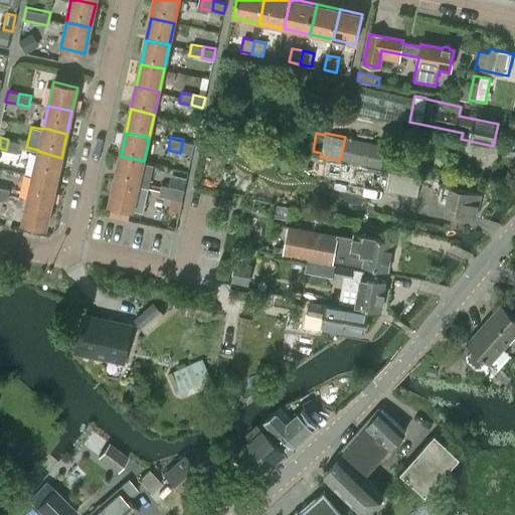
[(387,146),(346,137),(341,160),(383,168),(387,146)]
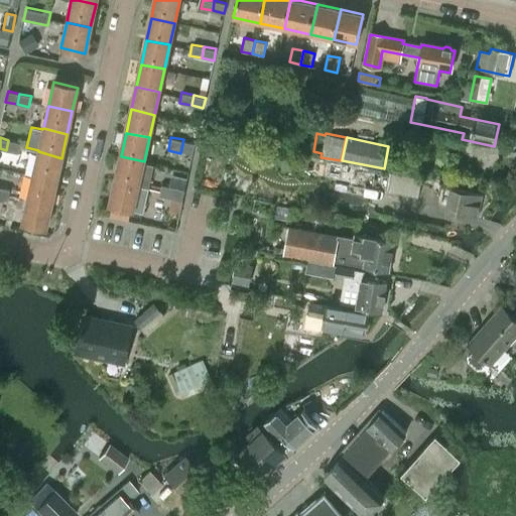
[(183,139),(180,153),(192,155),(196,142),(183,139)]
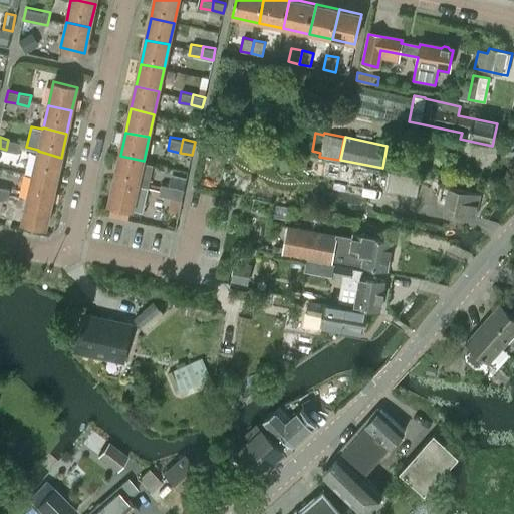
[(8,140),(6,150),(18,153),(20,142),(8,140)]
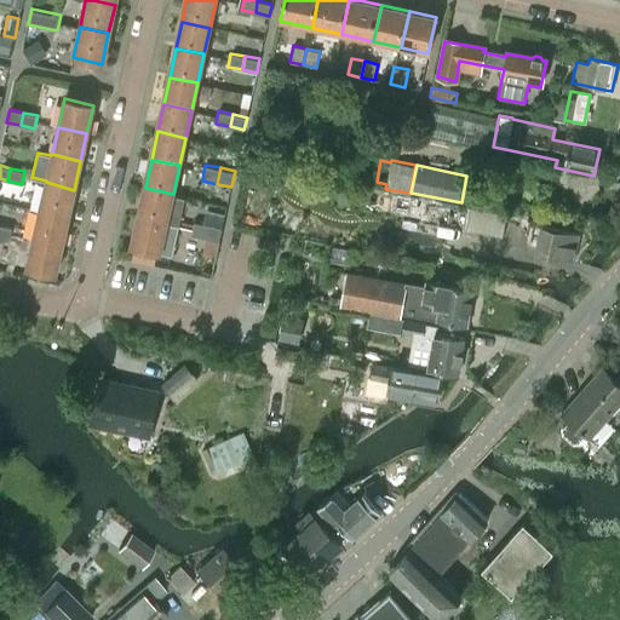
[(46,182),(40,208),(68,216),(74,190),(46,182)]
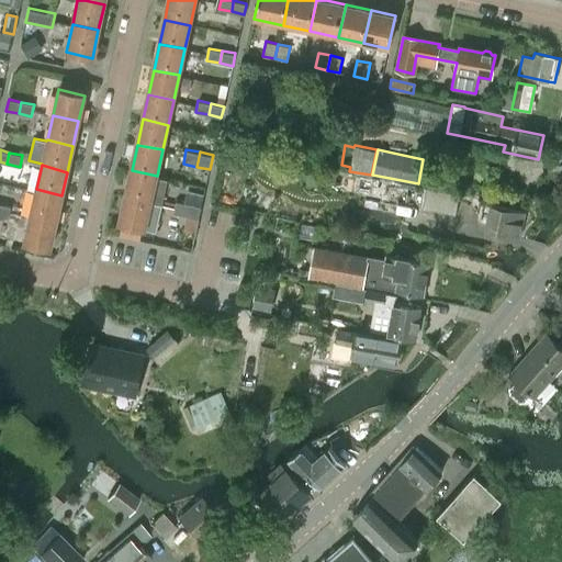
[(132,170),(125,197),(150,203),(161,205),(167,178),(157,176),(132,170)]
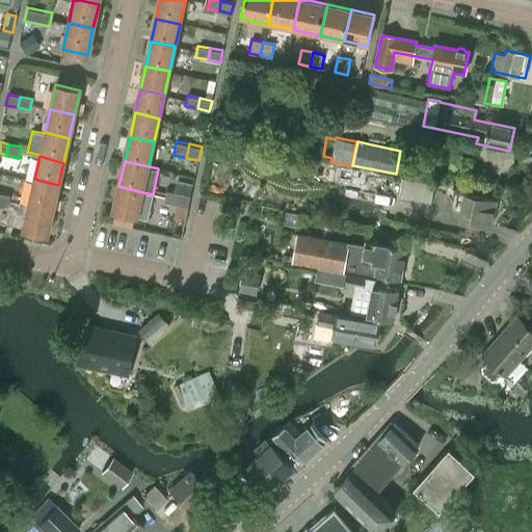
[(435,184),(334,164),(333,168),(323,167),(320,181),(329,183),(329,185),(339,187),(341,176),(348,178),(346,187),(431,204),(435,184)]
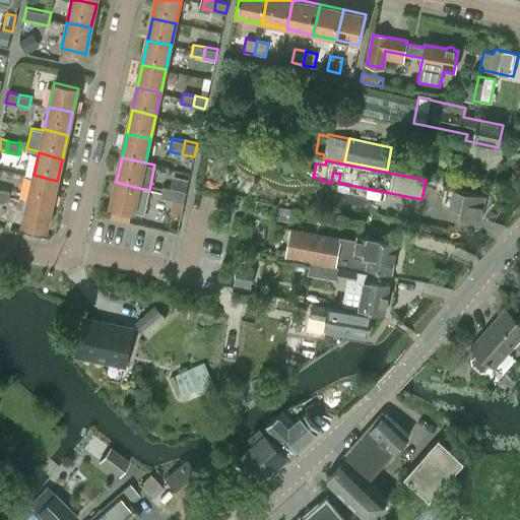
[(34,175),(27,200),(52,205),(57,181),(34,175)]
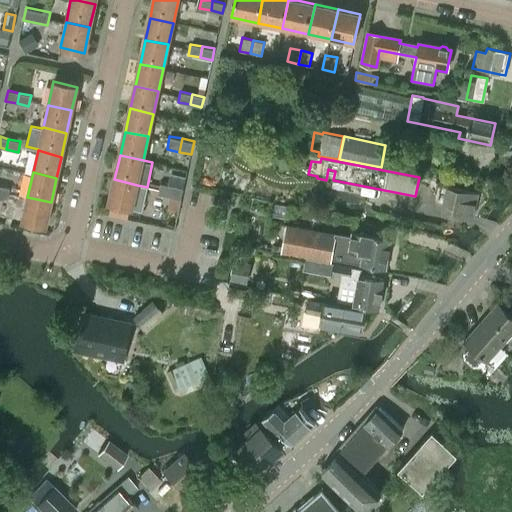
[(110,205),(108,215),(127,219),(129,209),(132,210),(132,208),(142,210),(147,187),(137,185),(114,179),(109,204),(110,205)]
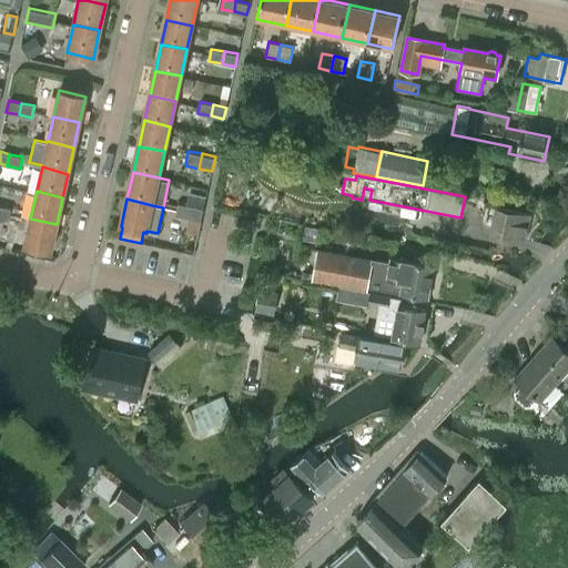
[(176,203),(174,215),(175,215),(188,217),(190,209),(191,206),(176,203)]
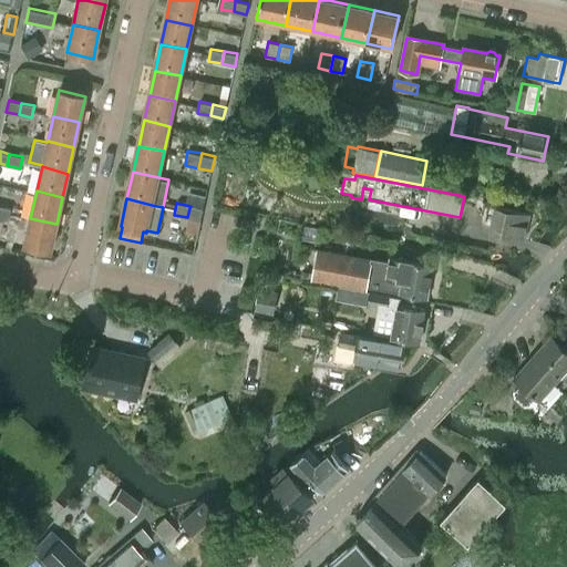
[(0,217),(8,219),(11,208),(0,205),(0,217)]
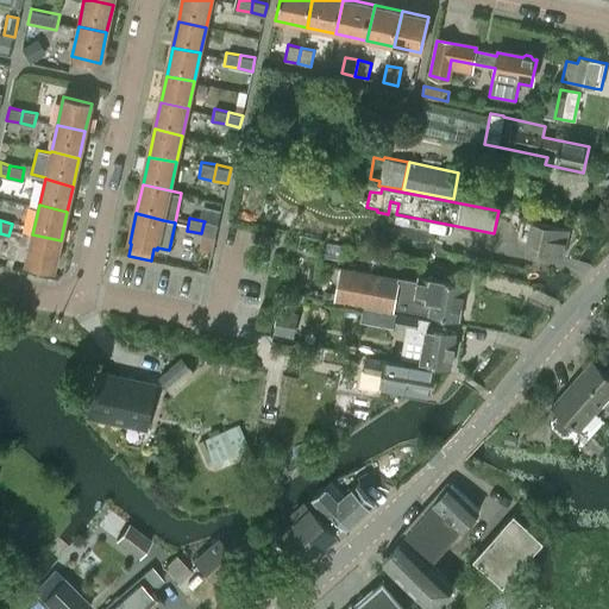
[(203,224),(201,233),(215,237),(218,226),(219,224),(205,221),(203,224)]
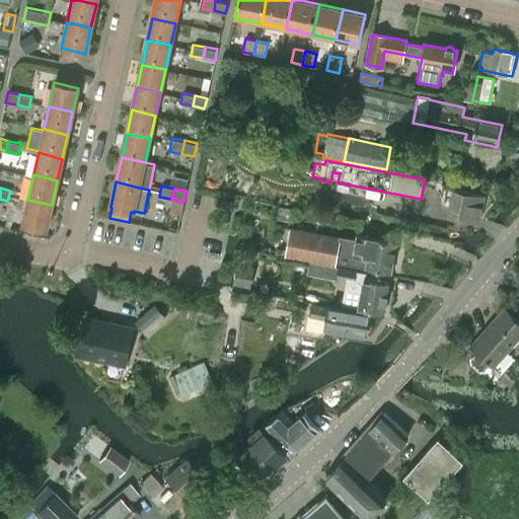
[(479,220),(485,198),(453,191),(449,209),(459,211),(458,215),(479,220)]
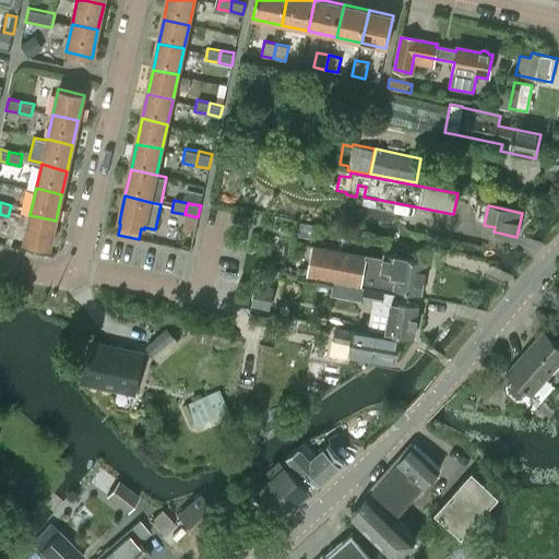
[(50,249),(56,221),(30,215),(24,244),(50,249)]
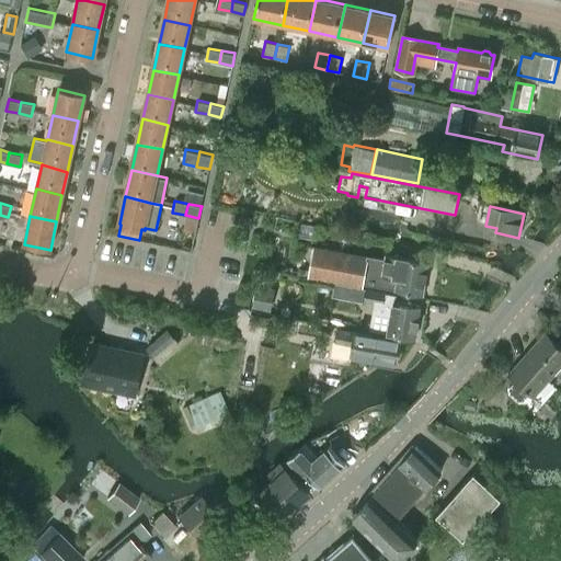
[(310,270),(309,276),(361,286),(361,284),(366,259),(366,255),(315,247),(313,250),(310,270)]
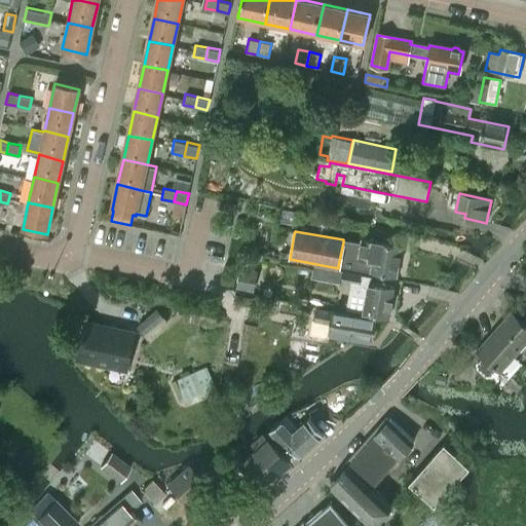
[(343,242),(338,266),(370,272),(370,274),(396,278),(401,249),(402,245),(371,238),(370,242),(362,241),(361,243),(343,239),(343,242)]
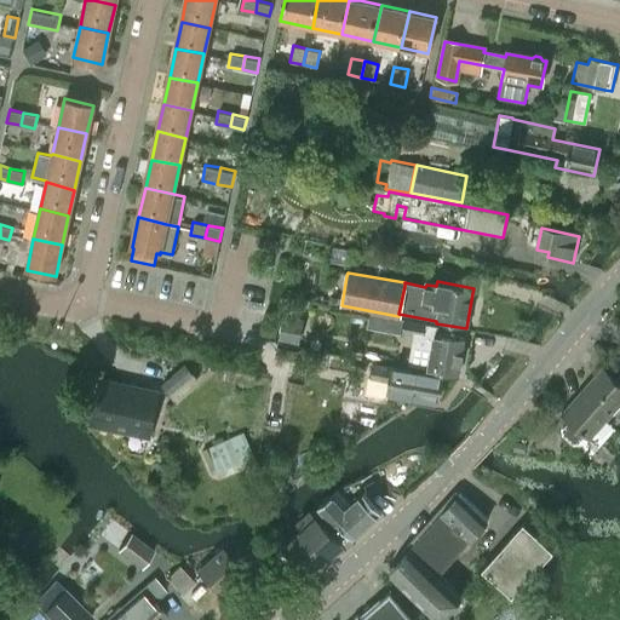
[(388,317),(385,329),(401,333),(401,334),(413,337),(408,363),(428,367),(428,368),(458,374),(464,340),(465,337),(437,332),(438,325),(399,317),(388,316),(388,317)]
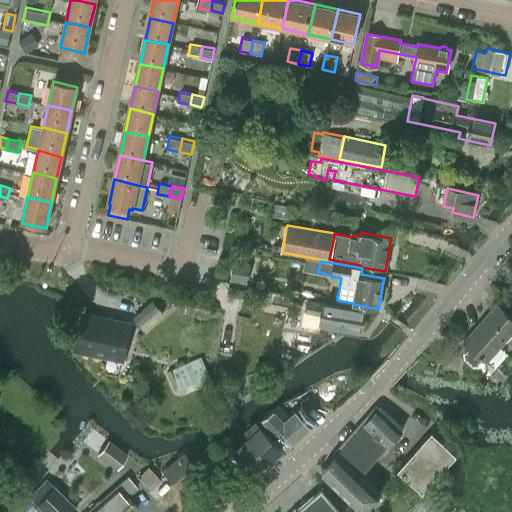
[(153,300),(133,317),(144,330),(164,313),(153,300)]
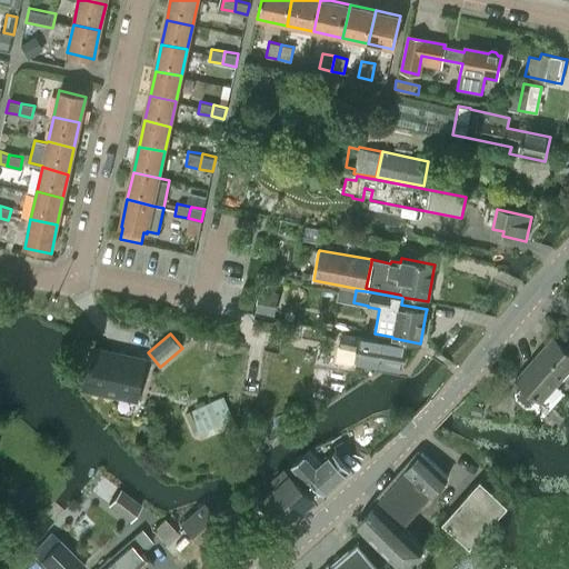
[(401,369),(406,347),(342,335),(339,348),(357,351),(356,360),(401,369)]
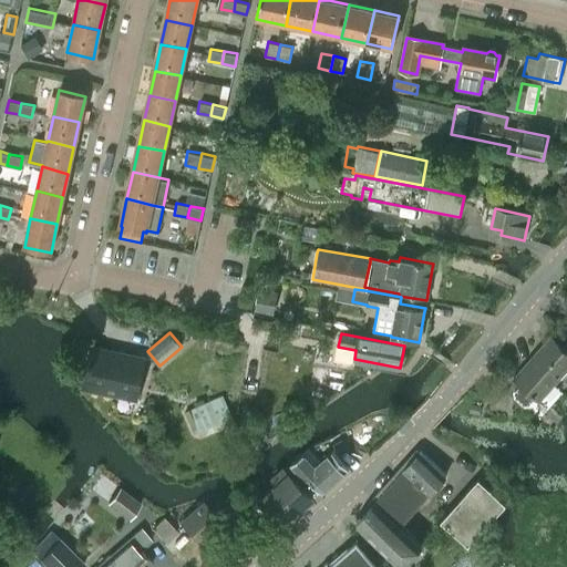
[(515,379),(522,384),(514,394),(514,398),(523,406),(527,405),(535,397),(538,399),(566,364),(566,351),(550,338),(515,379)]
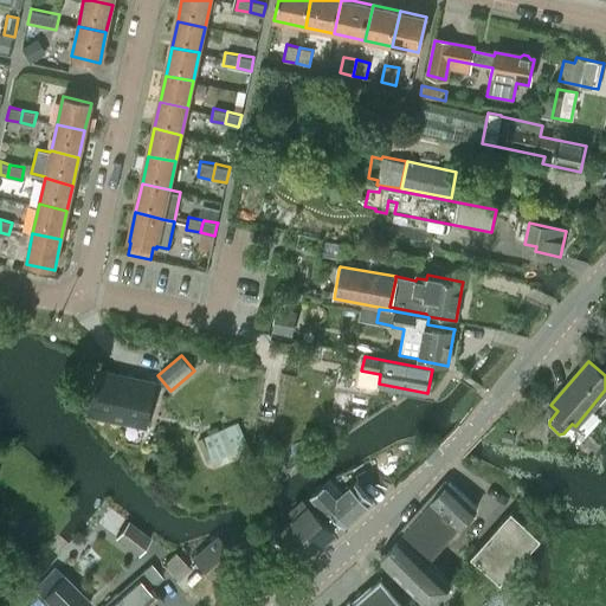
[(90,411),(97,412),(144,423),(154,384),(98,371),(90,411)]
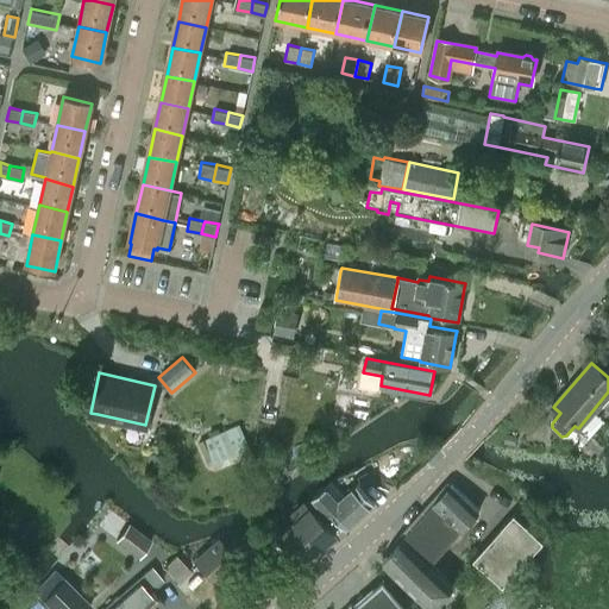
[(331,414),(365,419),(369,397),(333,394),(331,414)]
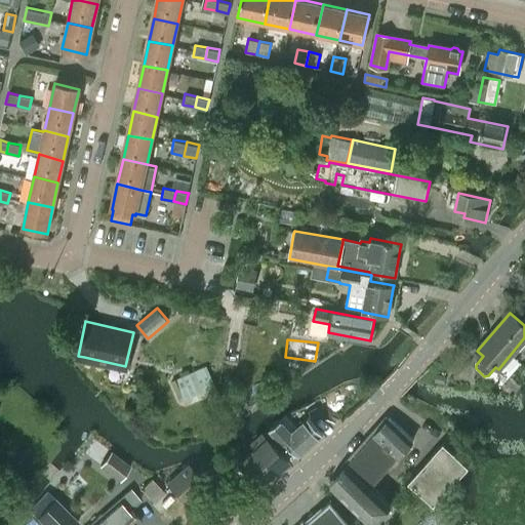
[(182,377),(170,381),(179,402),(184,400),(186,404),(217,390),(206,366),(189,373),(187,368),(178,372),(182,377)]
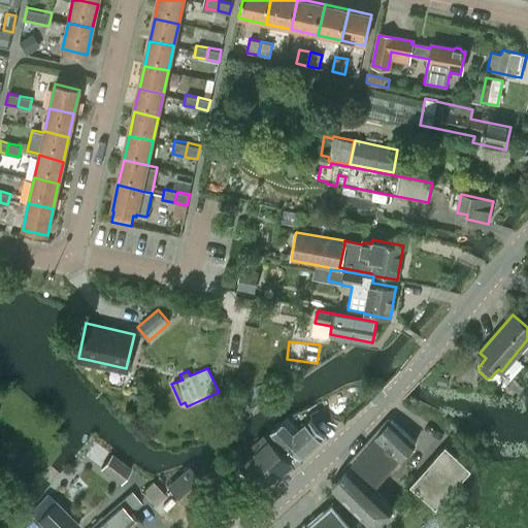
[(284,419),(272,428),(273,429),(285,441),(300,459),(324,437),(321,433),(308,420),(299,429),(290,418),(288,415),(284,419)]
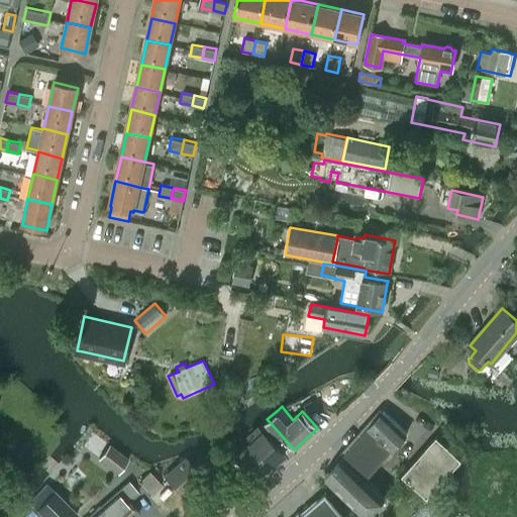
[(341,457),(324,476),(367,515),(384,496),(366,479),(392,449),(407,432),(383,411),(368,427),(340,457),(341,457)]
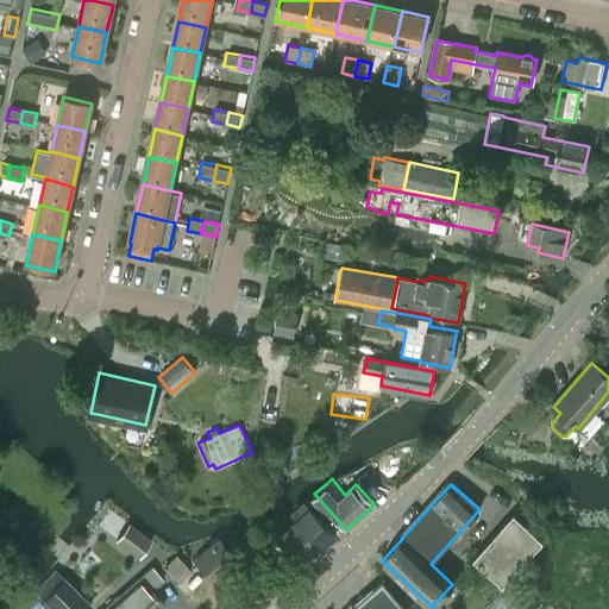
[(275,531),(265,539),(284,560),(289,556),(294,552),(303,563),(333,537),(337,534),(311,506),(278,534),(275,531)]
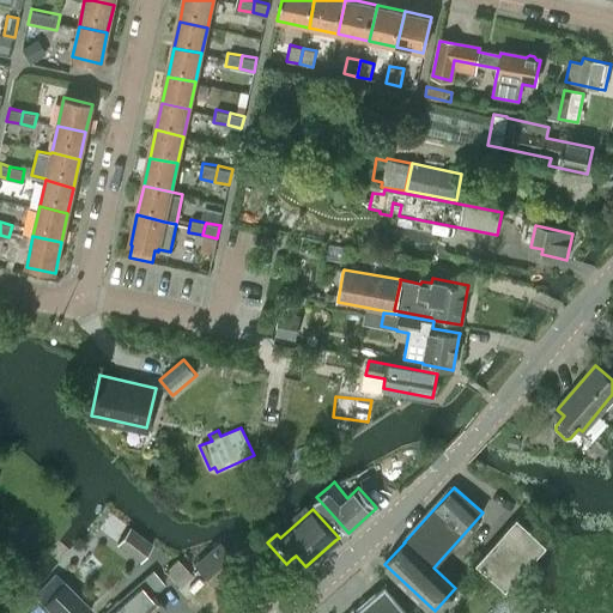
[(517,517),(477,562),(507,588),(547,544),(517,517)]
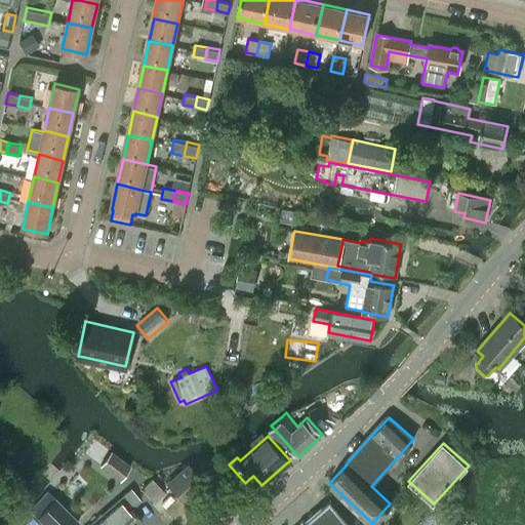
[(119,480),(128,467),(110,453),(101,467),(119,480)]
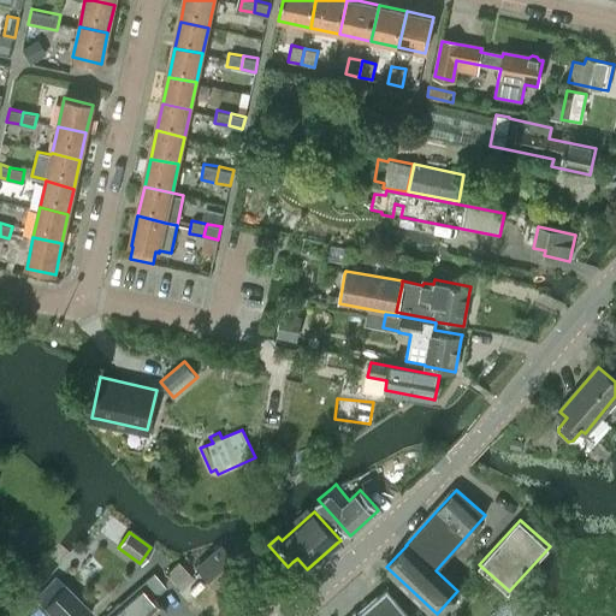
[(214,548),(194,567),(199,572),(200,573),(208,582),(215,591),(241,569),(242,568),(221,545),(220,544),(214,548)]
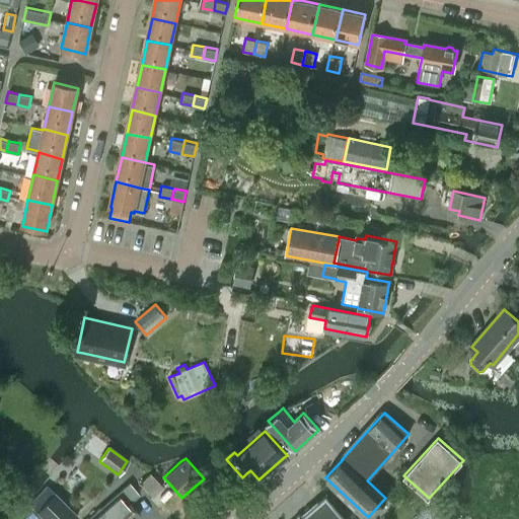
[(147,475),(138,484),(151,497),(161,488),(162,487),(149,473),(147,475)]
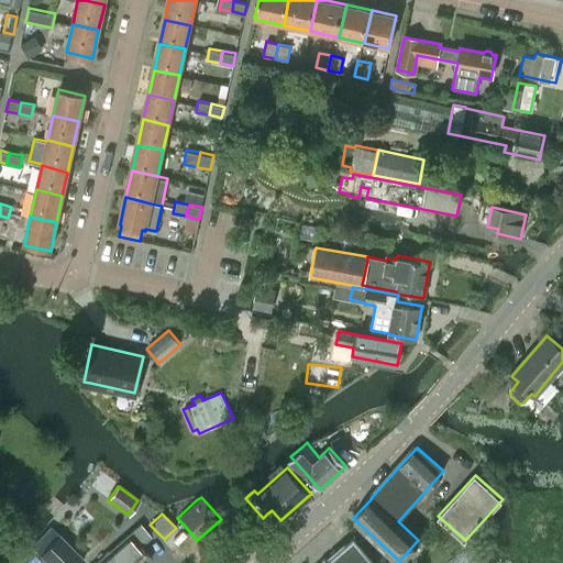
[(111,550),(122,562),(146,562),(151,560),(140,547),(150,537),(140,526),(111,550)]
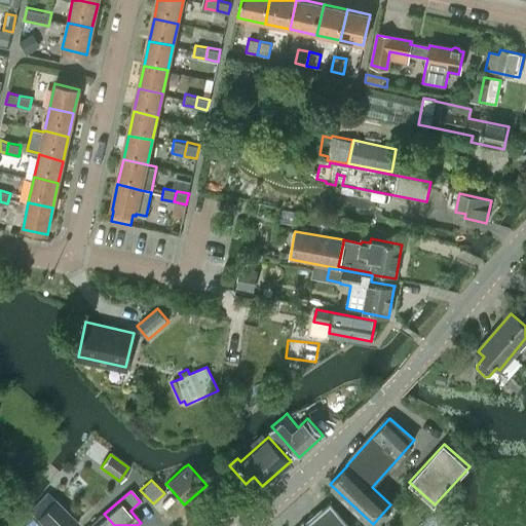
[(46,493),(29,512),(36,519),(43,525),(114,525),(104,514),(96,504),(76,523),(55,501),(46,493)]
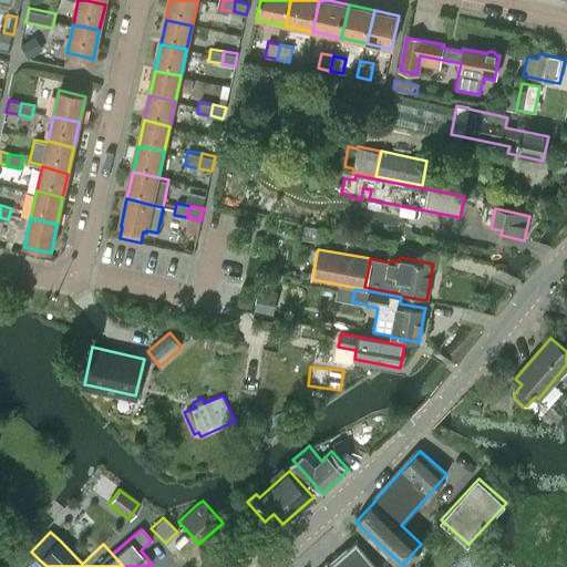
[(381,566),(357,538),(323,566),(381,566)]
